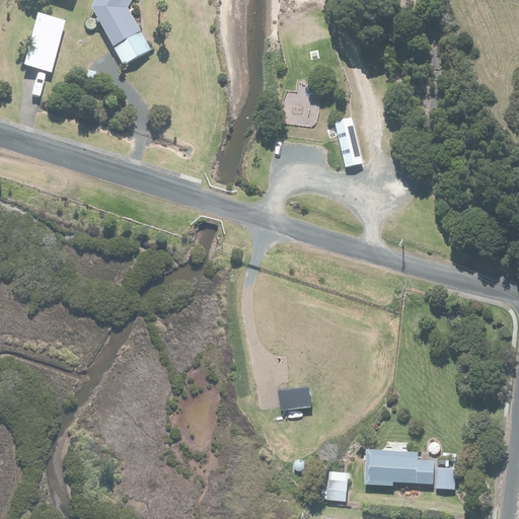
[(133,0),(93,0),(90,6),(124,64),(150,49),(128,9),(133,0)]
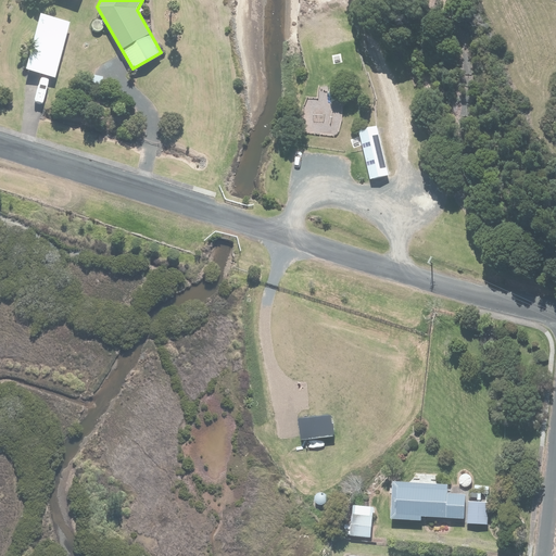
[(42,12),(28,66),(58,74),(72,20),(42,12)]
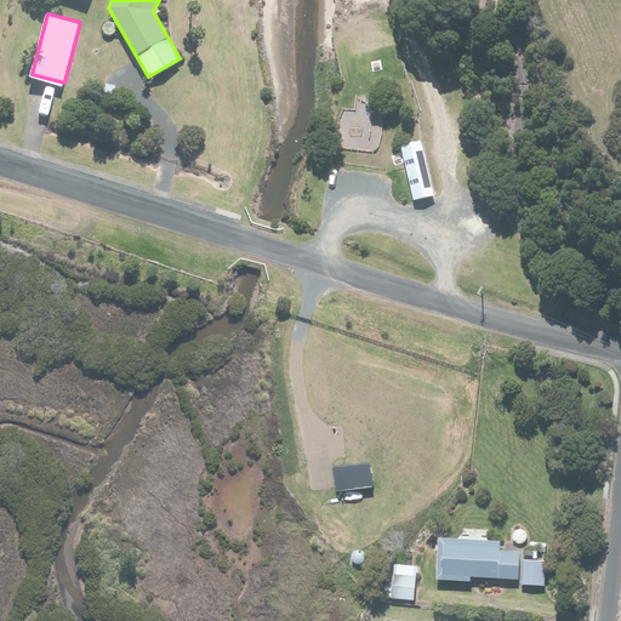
[(410,203),(433,195),(417,143),(394,151),(410,203)]
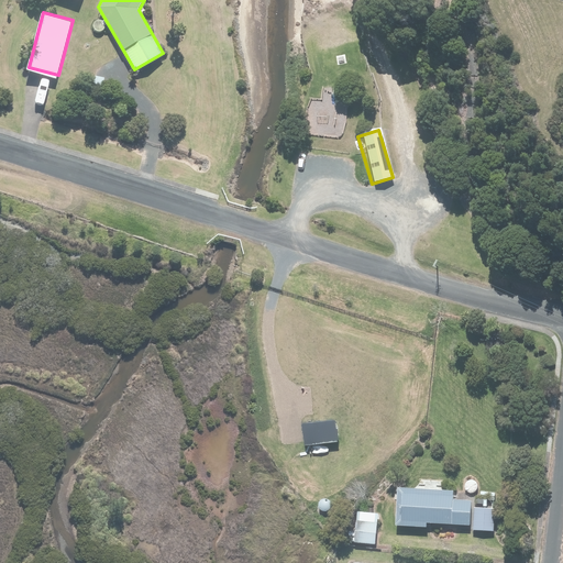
[(339,420),(304,424),(306,445),(341,442),(339,420)]
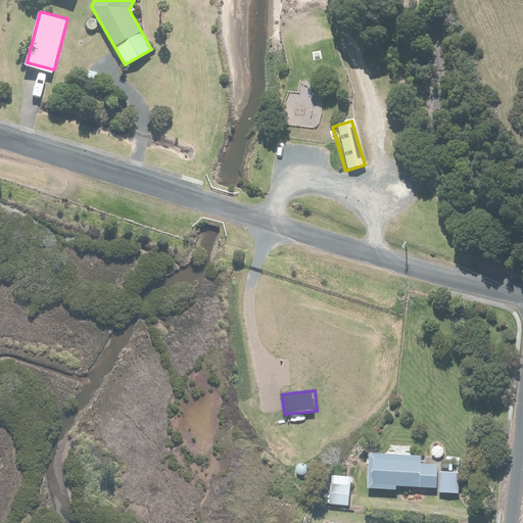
[(421,458),(369,454),(367,488),(396,490),(397,486),(435,489),(436,465),(420,464),(421,458)]
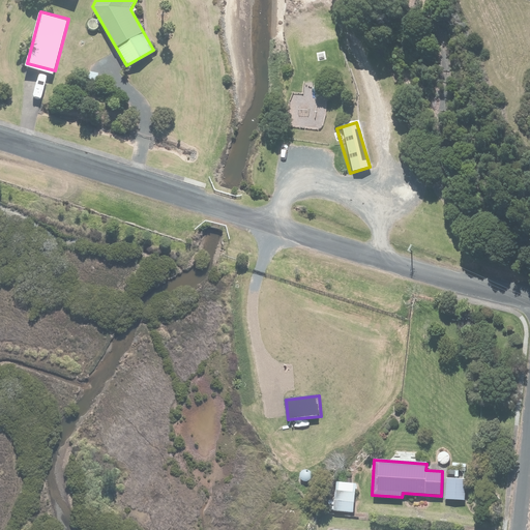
[(465,480),(447,478),(445,498),(464,500),(465,480)]
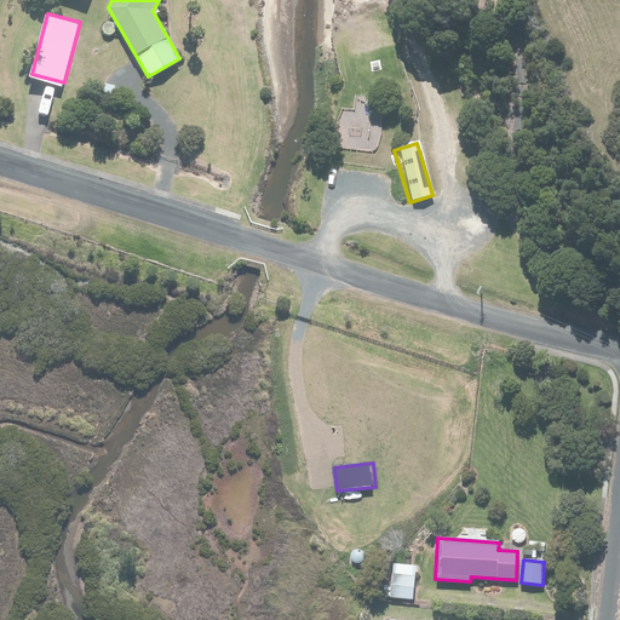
[(419,568),(395,564),(389,597),(413,601),(419,568)]
